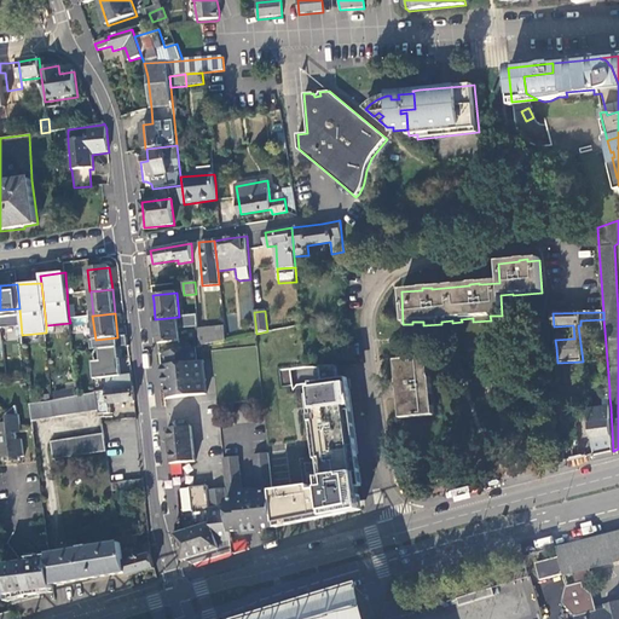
[(156,330),(158,343),(180,341),(179,329),(198,327),(197,314),(179,317),(155,319),(156,330)]
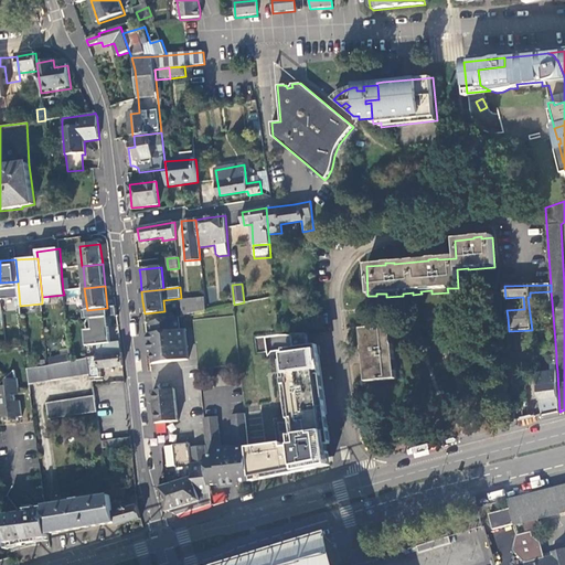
[(182,316),(205,311),(204,297),(181,302),(182,316)]
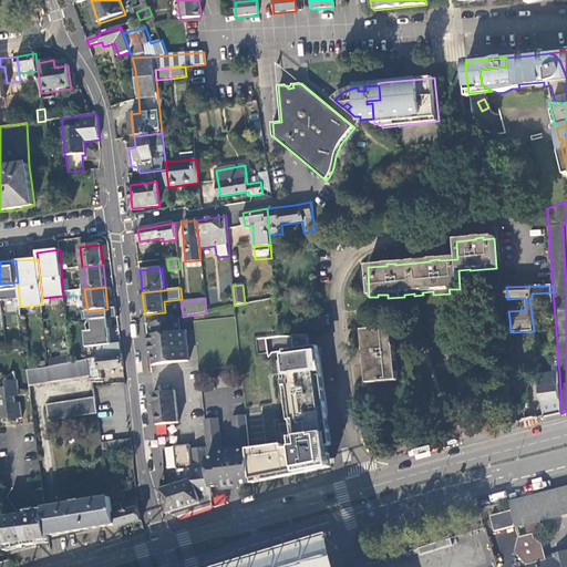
[(261,300),(250,302),(250,311),(263,310),(261,300)]
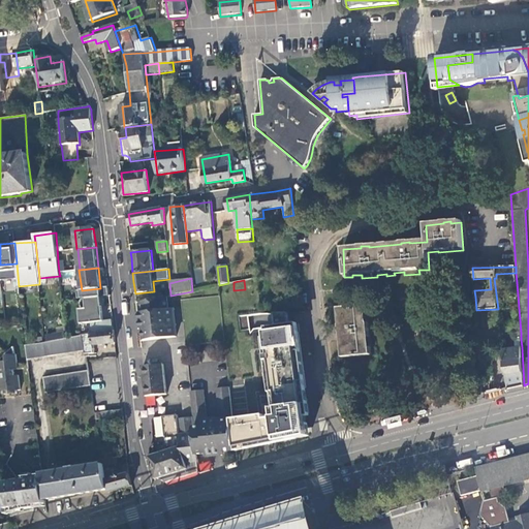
[(62,301),(76,299),(75,291),(62,292),(62,301)]
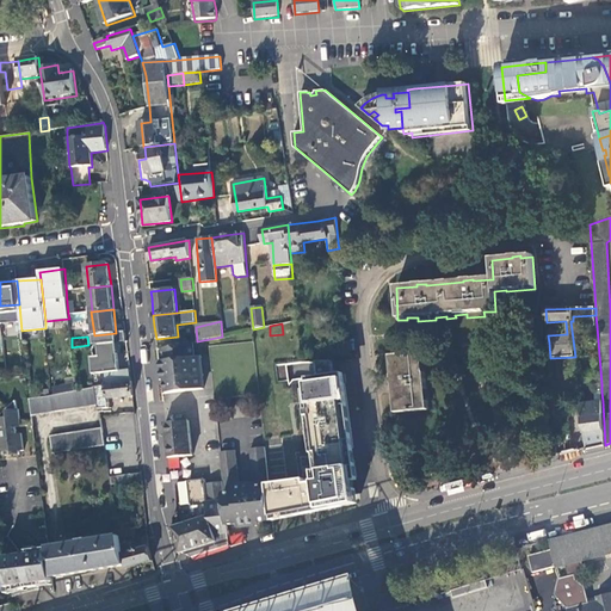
[(260,393),(253,339),(209,344),(215,397),(260,393)]
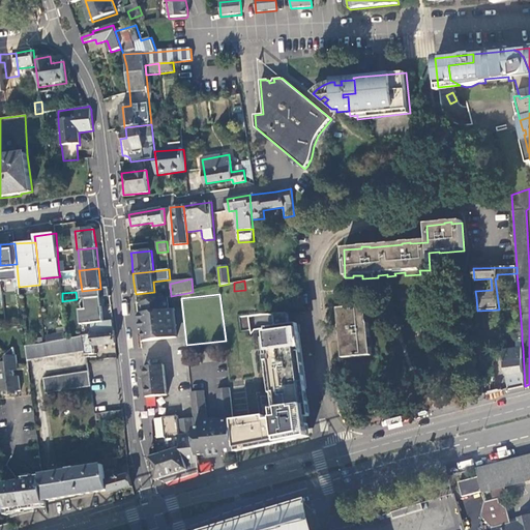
[(102,307),(101,297),(85,298),(86,310),(80,310),(81,325),(91,324),(92,333),(114,331),(113,321),(101,322),(100,307),(102,307)]
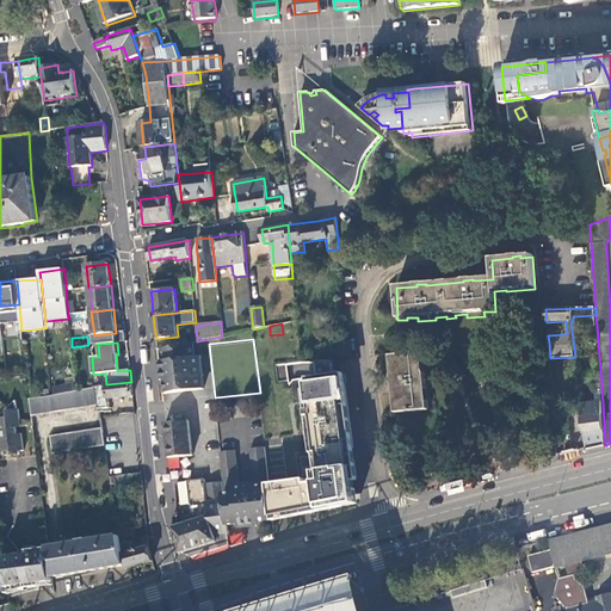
[(164,360),(159,360),(160,371),(161,381),(165,381),(167,394),(204,389),(203,376),(204,376),(202,356),(195,357),(193,343),(162,349),(164,360)]
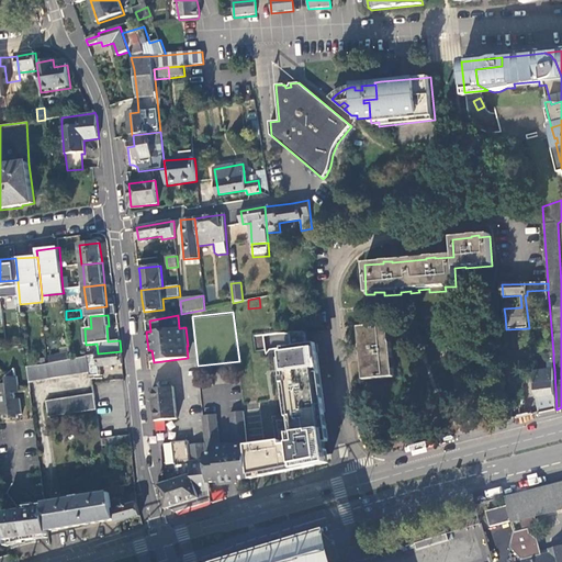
[(258,330),(278,329),(277,321),(258,323),(258,330)]
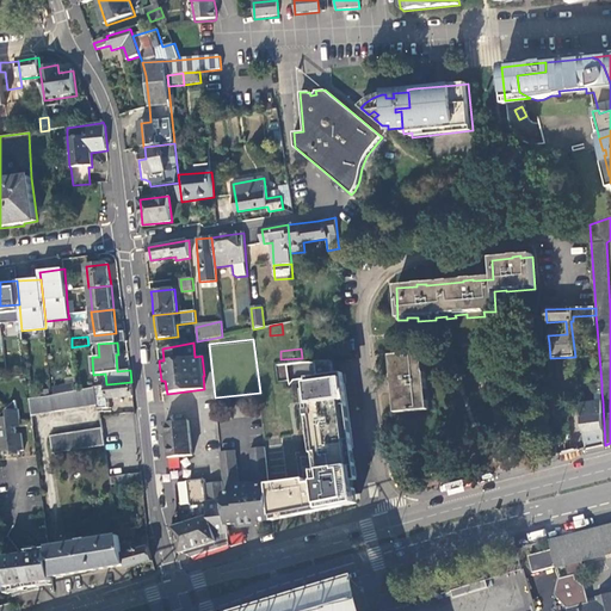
[(390,389),(394,417),(426,414),(425,405),(423,405),(421,394),(424,394),(423,376),(419,377),(418,365),(421,365),(420,356),(388,359),(390,380),(388,380),(389,389),(390,389)]
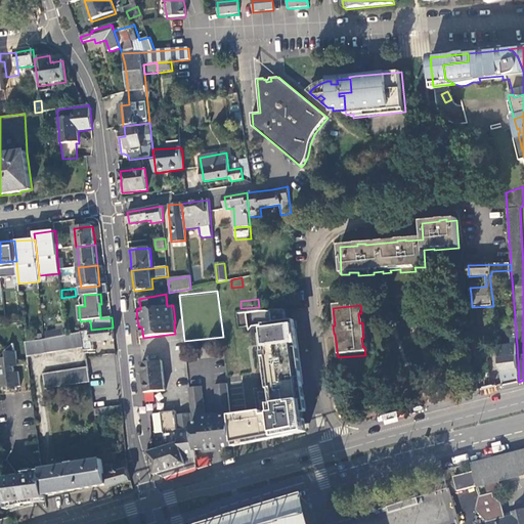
[(235,446),(306,432),(294,320),(263,323),(264,333),(260,334),(271,411),(231,416),(235,446)]
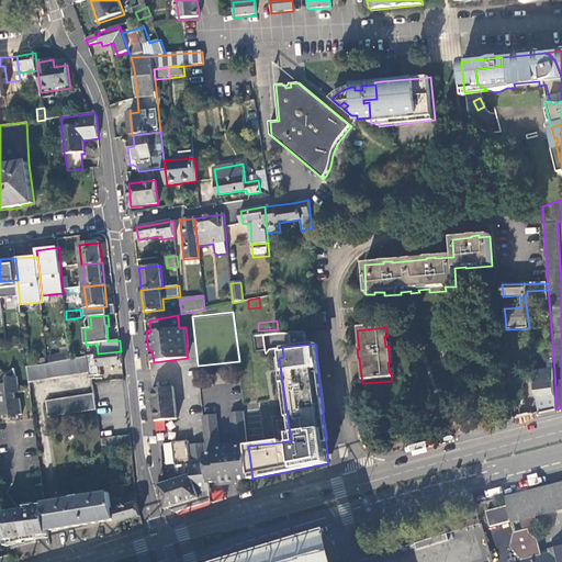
[(123,364),(121,351),(98,353),(98,355),(89,356),(91,372),(92,377),(101,375),(100,367),(123,364)]
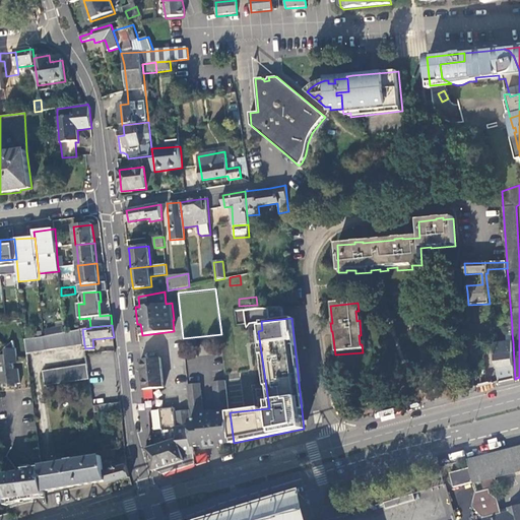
[(64,326),(45,329),(45,336),(65,332),(64,326)]
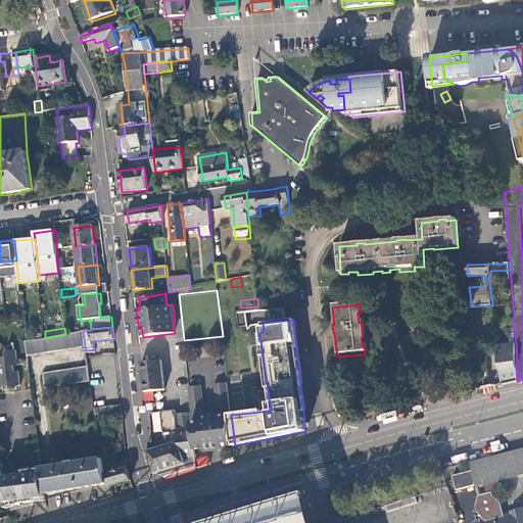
[(85,346),(83,331),(65,334),(45,338),(25,341),(28,355),(85,346)]
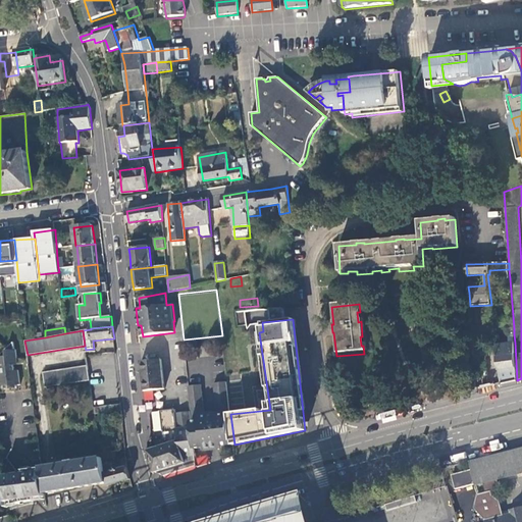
[(14,347),(13,338),(6,346),(7,351),(3,351),(0,355),(0,372),(2,384),(8,386),(15,386),(17,386),(17,384),(21,384),(19,369),(15,369),(14,363),(18,362),(16,347),(14,347)]
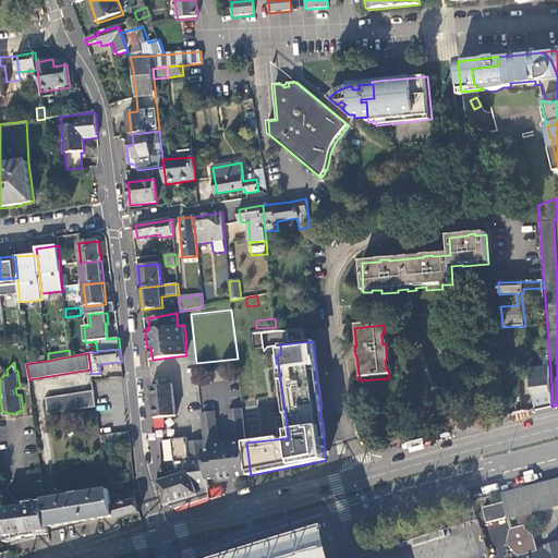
[(535,411),(553,407),(552,387),(550,366),(531,370),(535,411)]
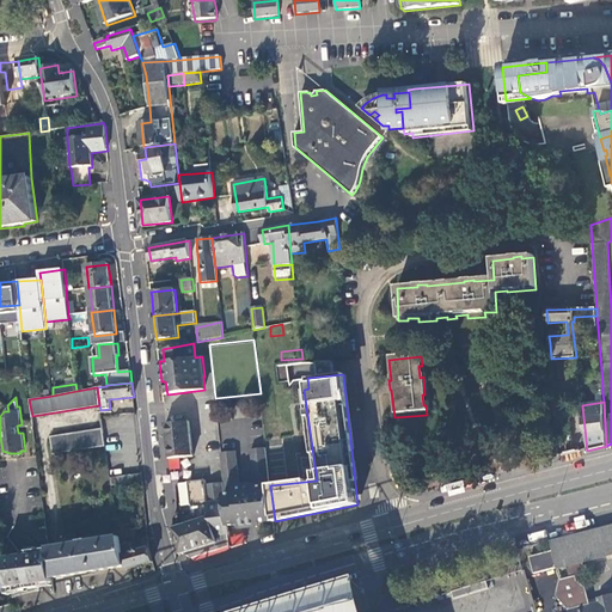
[(555,418),(557,442),(571,441),(570,417),(555,418)]
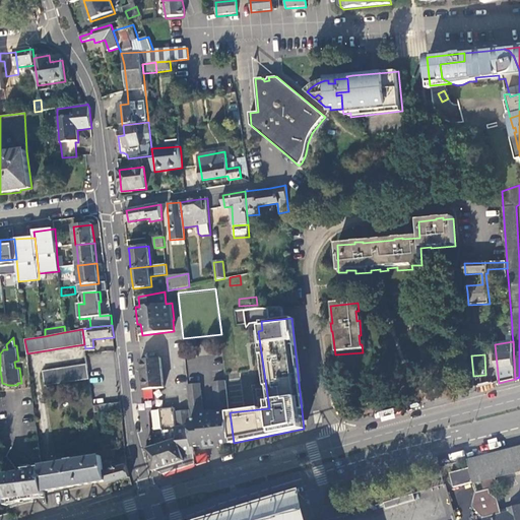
[(160,359),(141,361),(143,380),(144,391),(164,389),(160,359)]
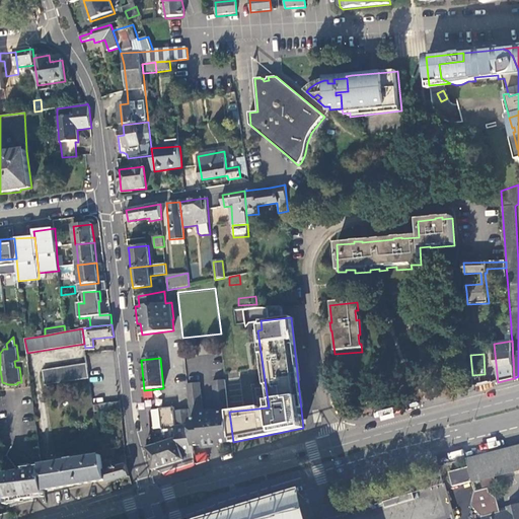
[(45,385),(90,377),(87,364),(43,371),(45,385)]
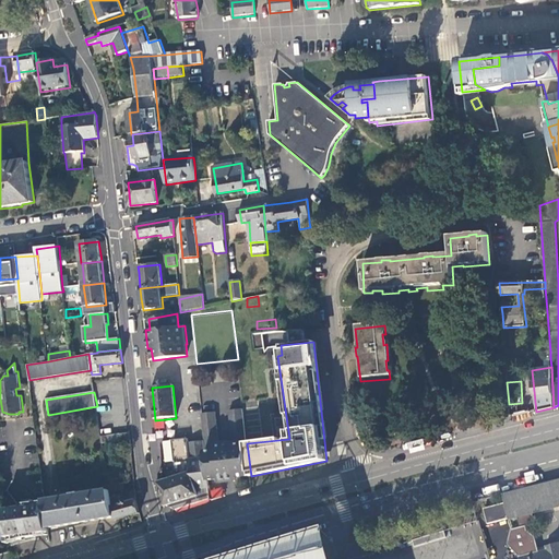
[(238,477),(251,476),(247,443),(242,408),(229,409),(233,441),(218,443),(216,412),(201,413),(204,441),(209,479),(219,478),(221,483),(239,479),(238,477)]
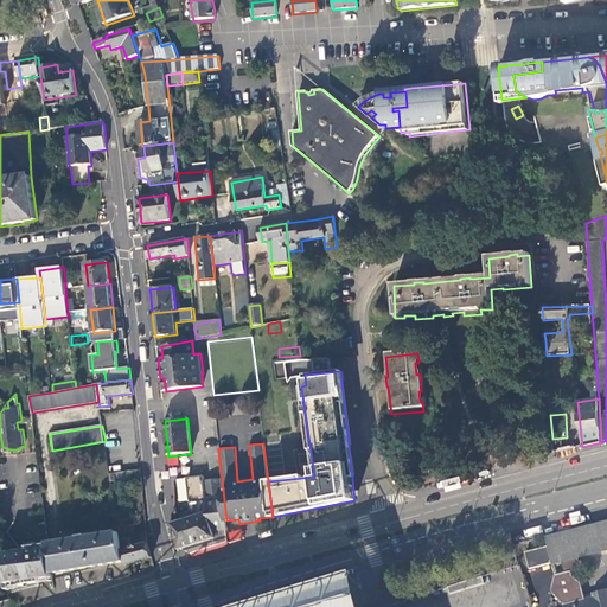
[(141,478),(140,470),(128,472),(128,479),(141,478)]
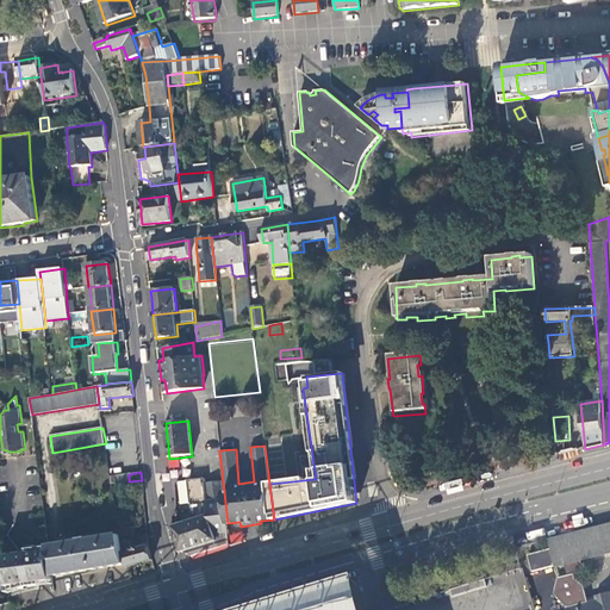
[(178,472),(165,472),(163,521),(176,521),(178,472)]
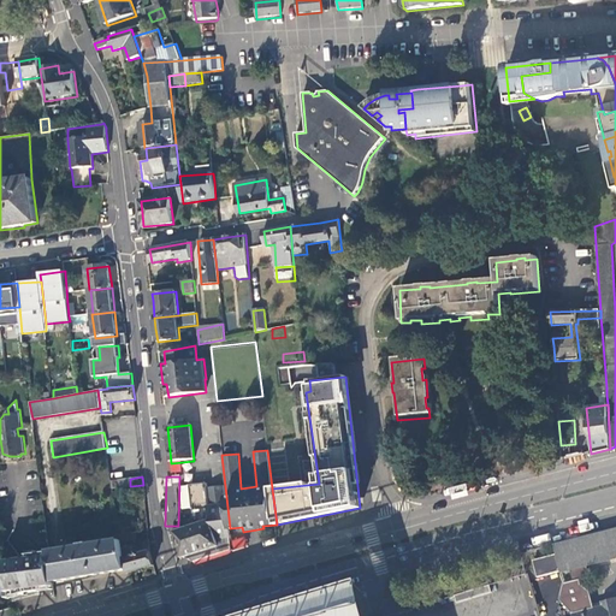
[(130,486),(130,479),(112,480),(113,489),(130,486)]
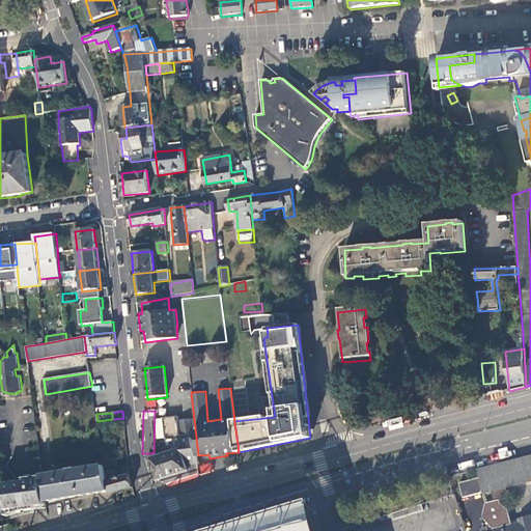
[(198,455),(194,419),(179,420),(178,417),(164,419),(166,439),(167,439),(168,448),(159,451),(160,456),(151,458),(159,481),(161,480),(168,483),(200,473),(198,455)]
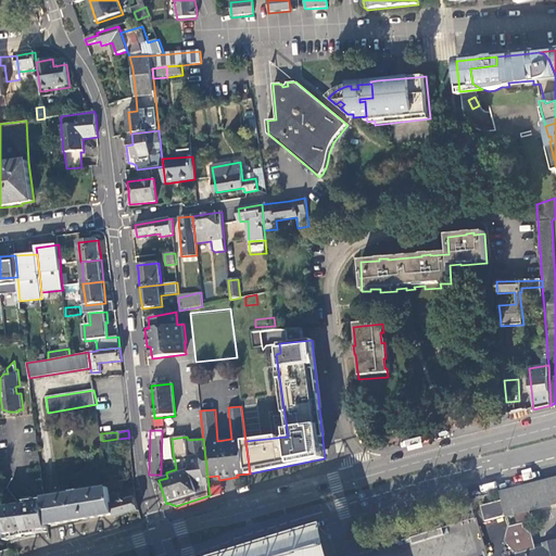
[(555,555),(555,539),(542,542),(543,546),(535,547),(534,544),(532,533),(526,528),(525,523),(521,513),(531,509),(555,503),(555,477),(501,492),(503,500),(507,516),(516,514),(518,525),(509,527),(510,529),(506,541),(516,553),(516,555),(555,555)]
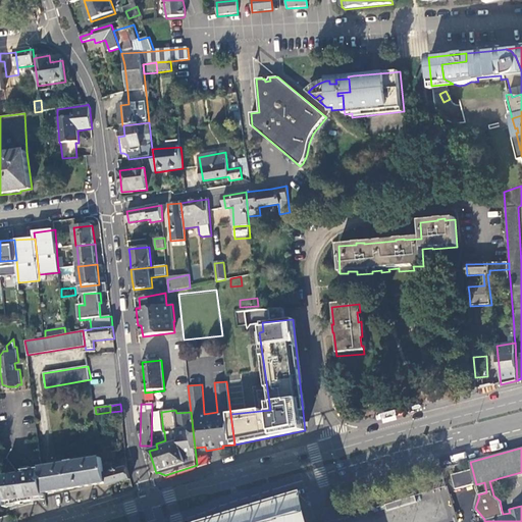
[(126,467),(125,459),(115,462),(113,451),(101,453),(102,458),(108,483),(108,486),(131,479),(126,467)]
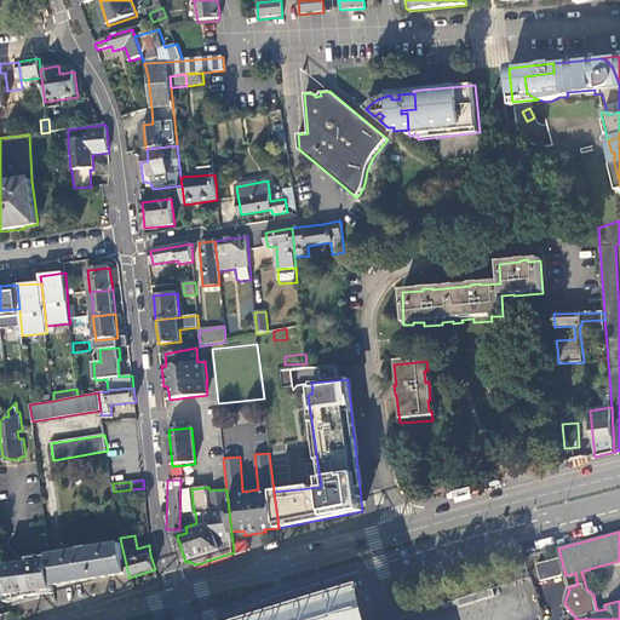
[(53,584),(53,585),(128,574),(121,544),(91,549),(90,546),(81,549),(81,550),(50,555),(53,584)]
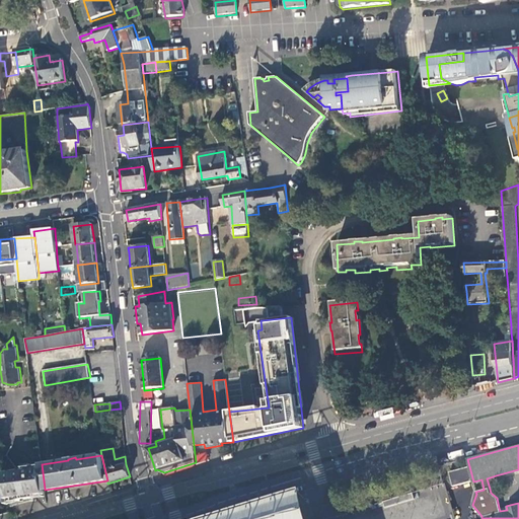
[(42,464),(30,466),(33,491),(45,489),(42,464)]
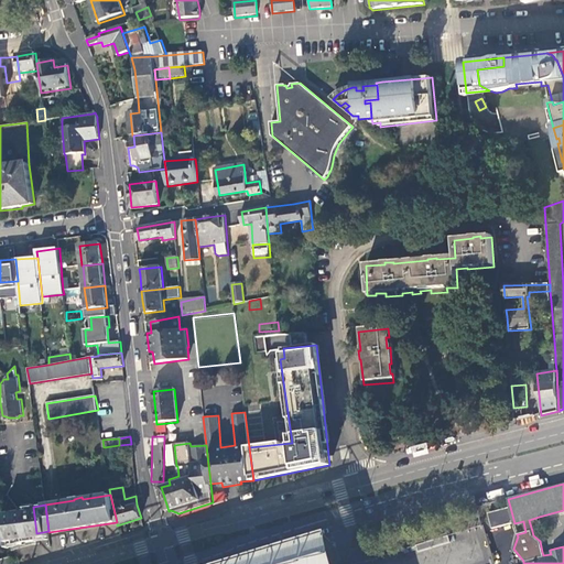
[(28,510),(3,513),(8,542),(36,535),(36,533),(33,507),(26,508),(28,510)]
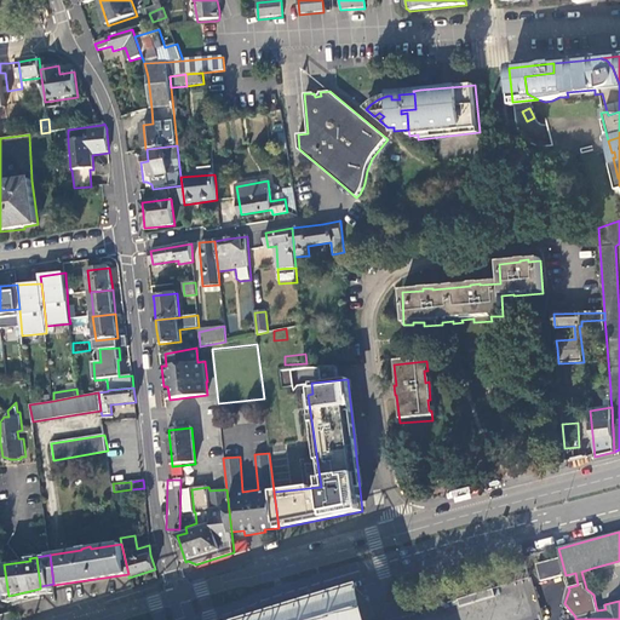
[(566,575),(561,557),(538,563),(543,581),(566,575)]
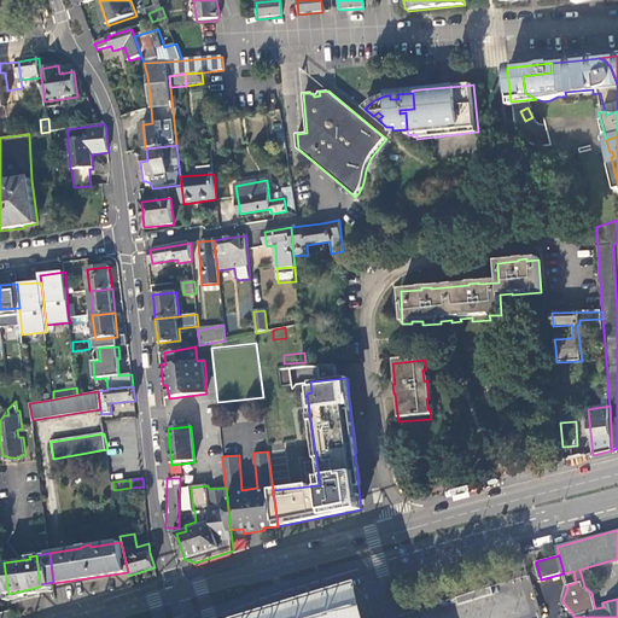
[(593,576),(590,566),(579,570),(583,582),(590,581),(593,576)]
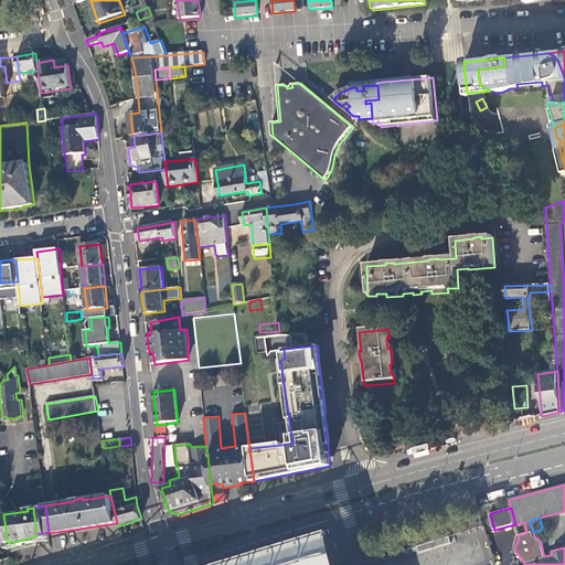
[(449,537),(417,547),(418,551),(419,554),(451,544),(449,537)]
